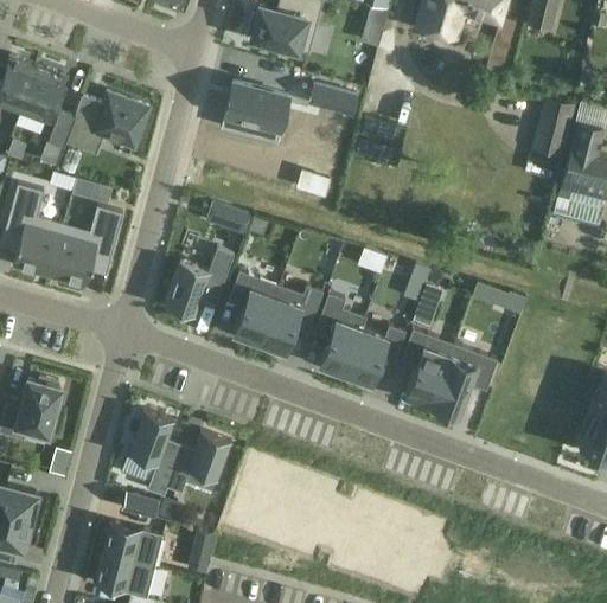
[(250,10),(246,27),(249,29),(249,32),(275,38),(274,42),(288,45),(289,42),(306,46),(317,2),(305,0),(274,0),(273,5),(257,1),(255,10),(250,10)]
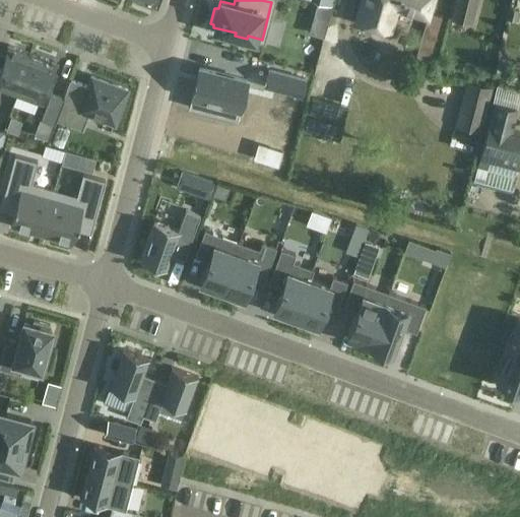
[(362,0),(361,5),(355,24),(390,35),(396,12),(427,20),(414,64),(428,67),(442,20),(430,17),(434,0),(362,0)]
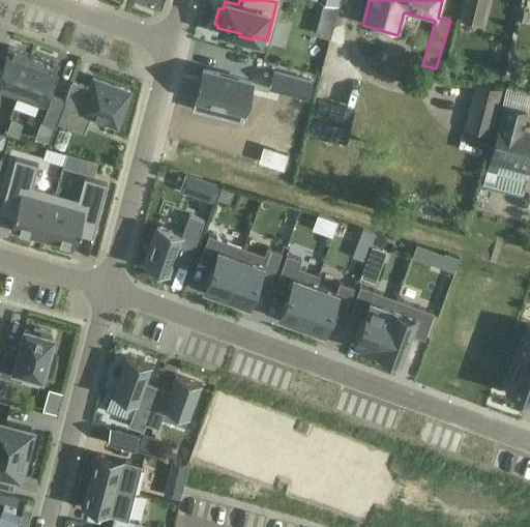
[(465,0),(460,24),(482,29),(489,0),(465,0)]
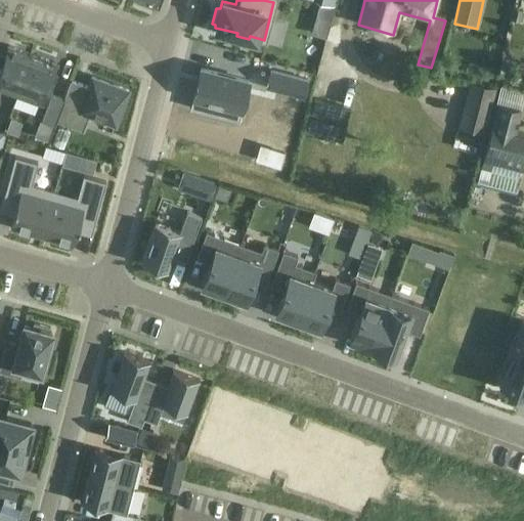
[(315,22),(330,25),(334,9),(319,5),(315,22)]
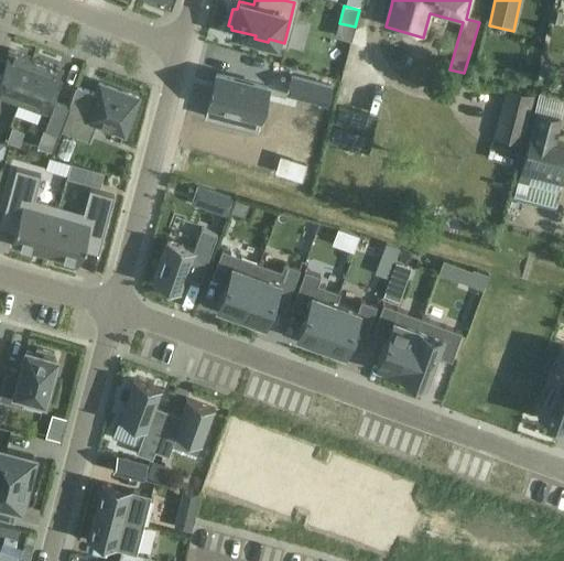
[(552,12),(549,24),(561,28),(563,15),(552,12)]
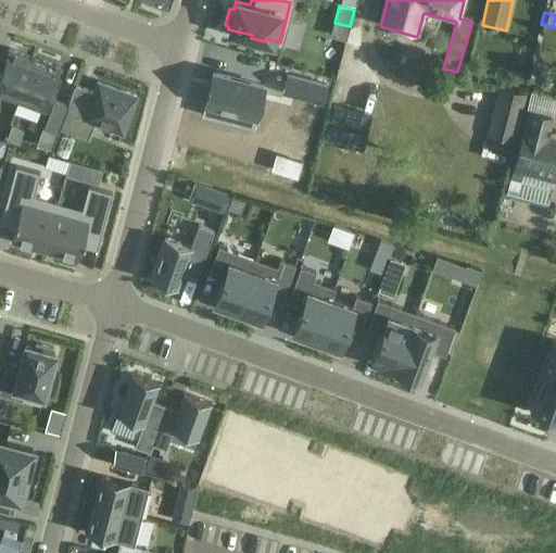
[(0,93),(20,101),(34,62),(9,52),(4,65),(0,63),(0,93)]
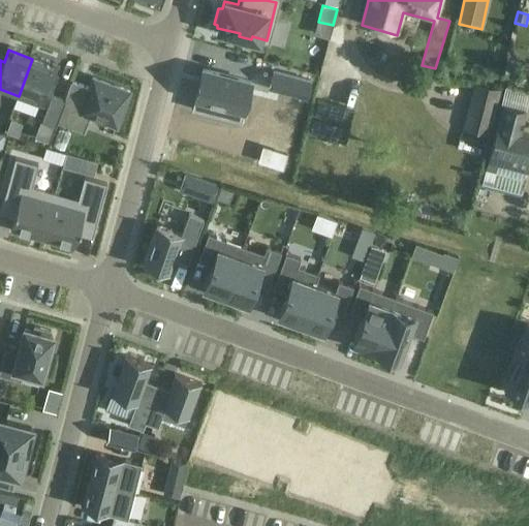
[(32,59),(19,96),(41,104),(47,92),(52,94),(57,82),(51,80),(55,67),(32,59)]
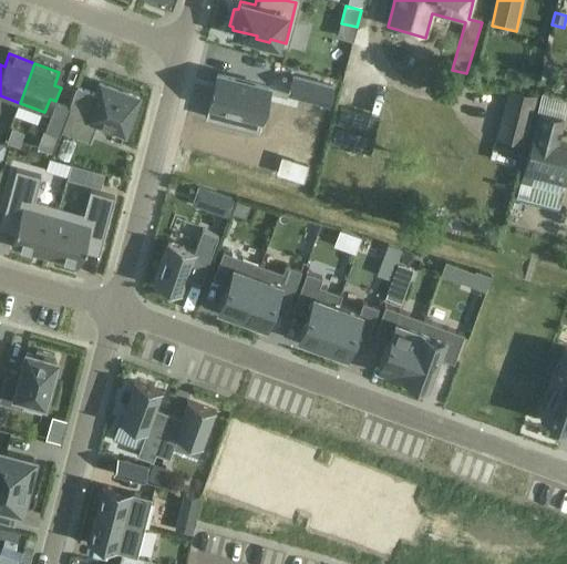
[(268,91),(217,78),(206,120),(240,129),(244,118),(260,122),(268,91)]
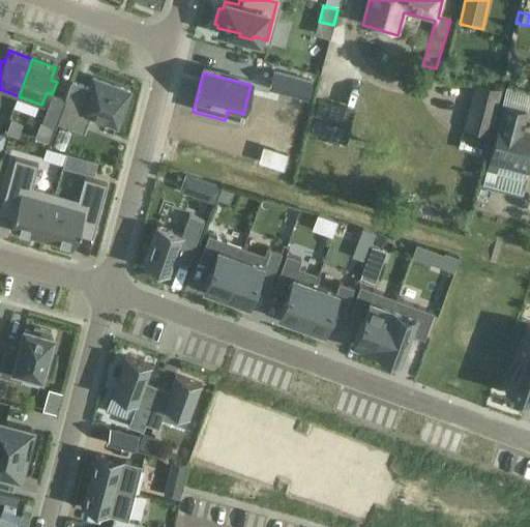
[(308,84),(274,75),(270,91),(304,99),(305,100),(310,84),(308,84)]
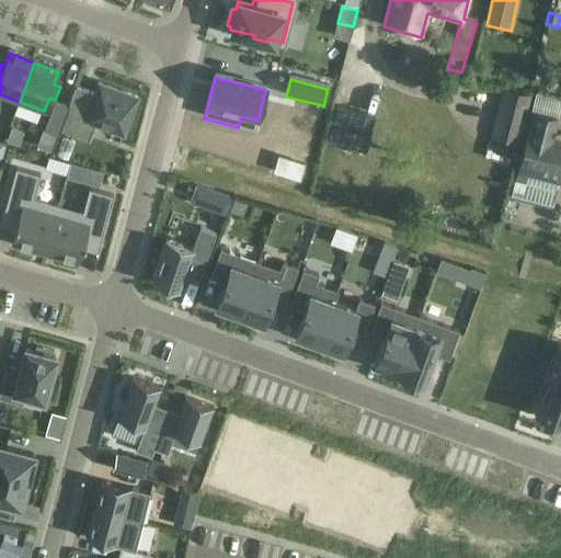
[(68,111),(60,133),(88,143),(92,128),(124,140),(138,99),(98,84),(93,95),(76,90),(68,111)]
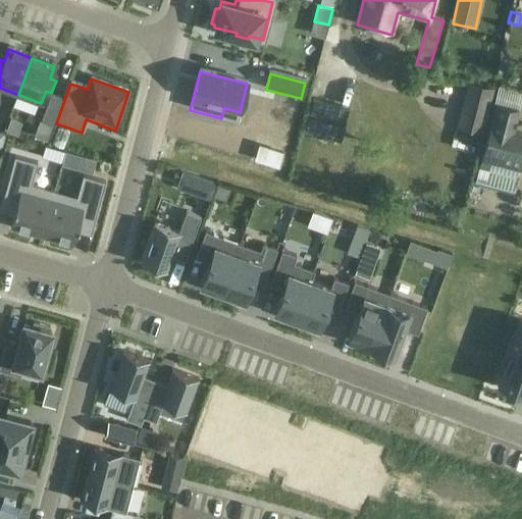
[(493,92),(468,85),(456,130),(482,137),(493,92)]
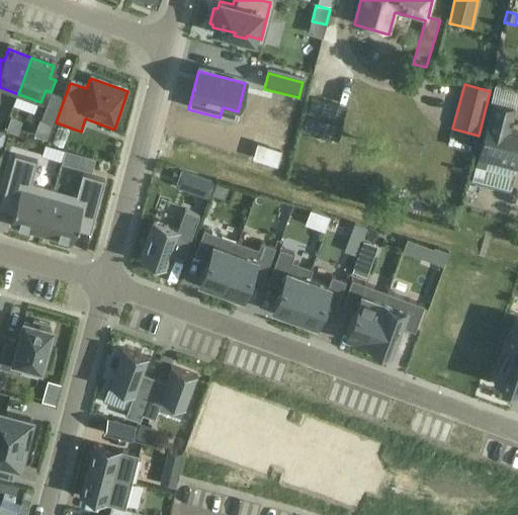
[(50,97),(40,121),(52,125),(54,126),(63,102),(50,97)]
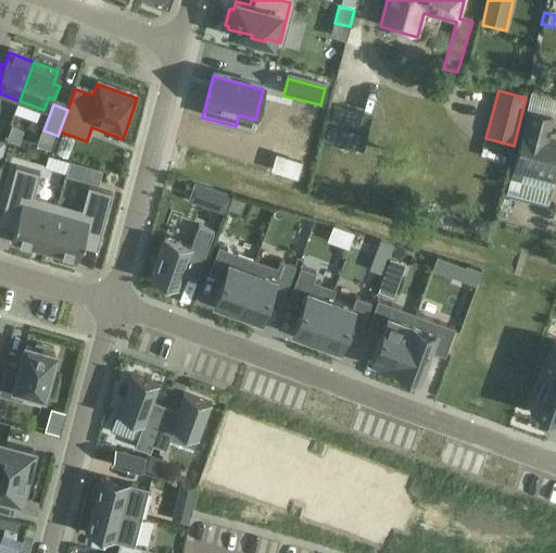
[(520,185),(522,177),(554,185),(555,174),(555,146),(547,143),(554,117),(528,111),(509,183),(520,185)]
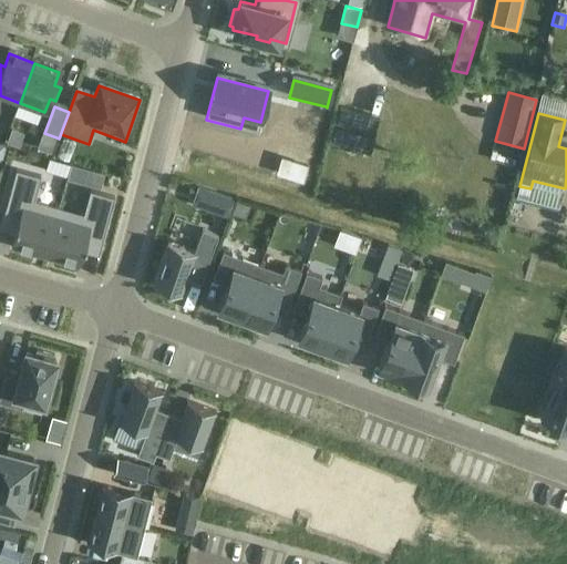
[(50,155),(57,137),(44,133),(38,151),(50,155)]
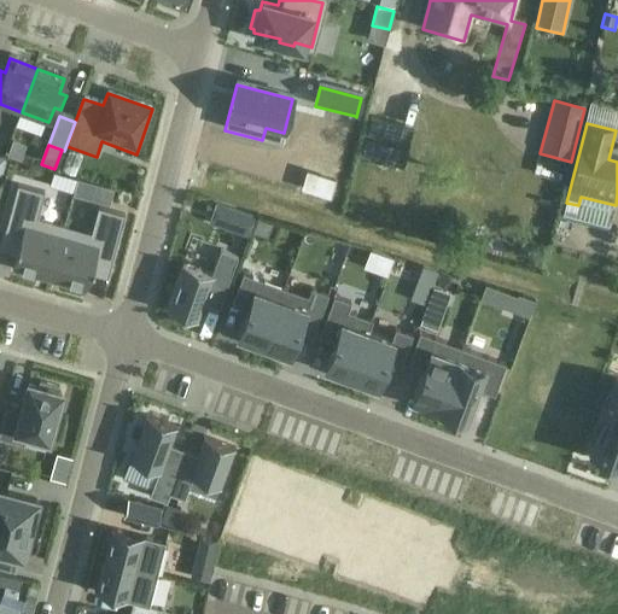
[(69,155),(62,174),(75,179),(82,159),(69,155)]
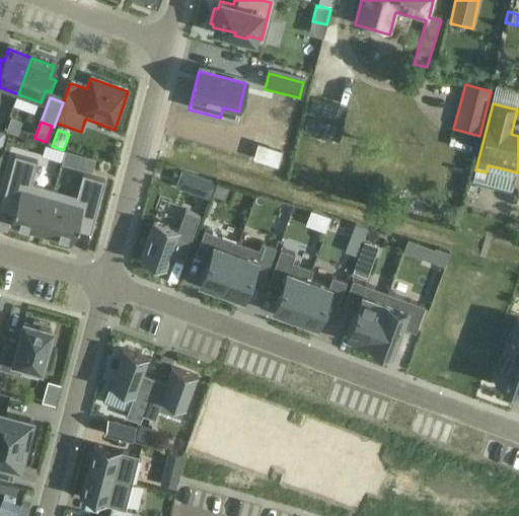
[(253,160),(277,167),(281,154),(257,147),(253,160)]
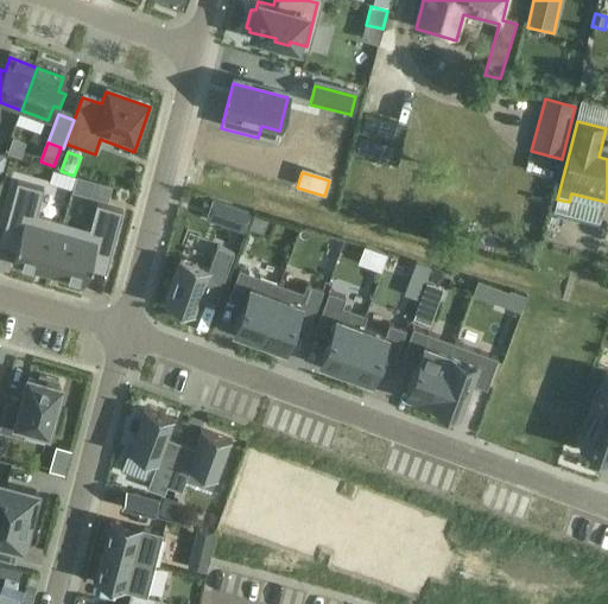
[(17,185),(0,246),(17,252),(12,268),(49,279),(63,224),(37,217),(44,192),(17,185)]
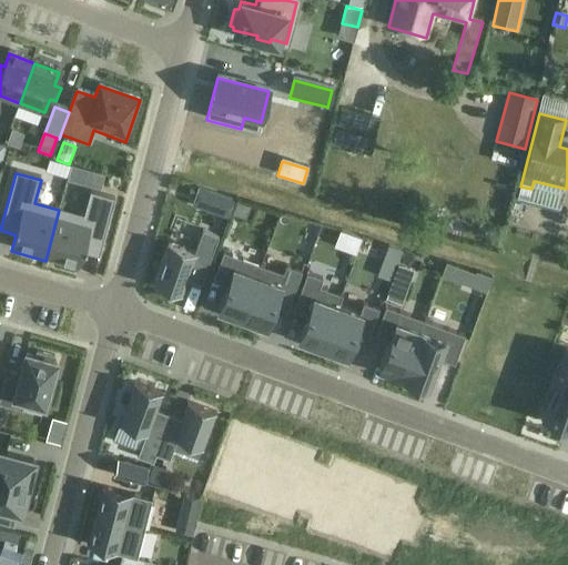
[(212,190),(205,208),(227,214),(233,197),(212,190)]
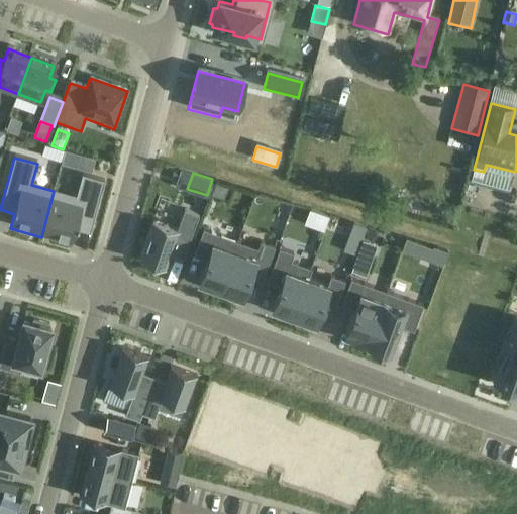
[(54,191),(41,237),(72,245),(76,231),(90,235),(105,183),(82,177),(76,197),(54,191)]
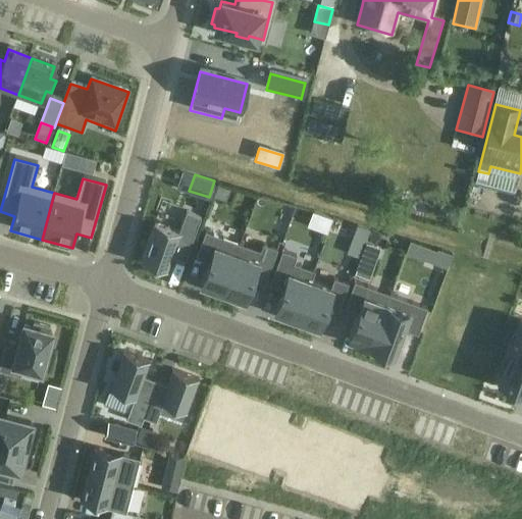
[(230,187),(218,183),(214,195),(225,199),(230,187)]
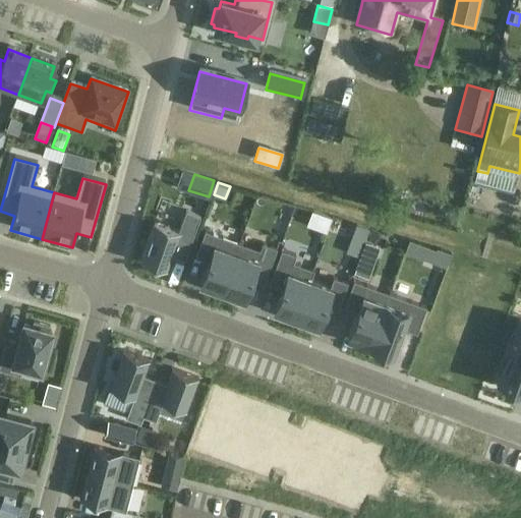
[(311,213),(307,228),(328,234),(332,218),(311,213)]
